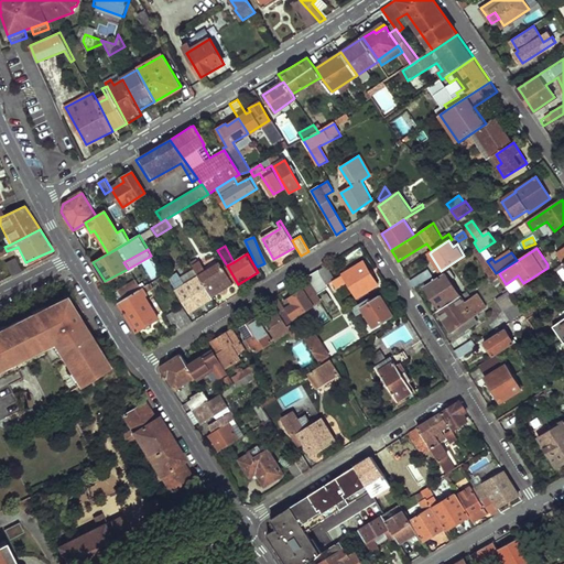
[(12,275),(21,271),(14,259),(6,263),(12,275)]
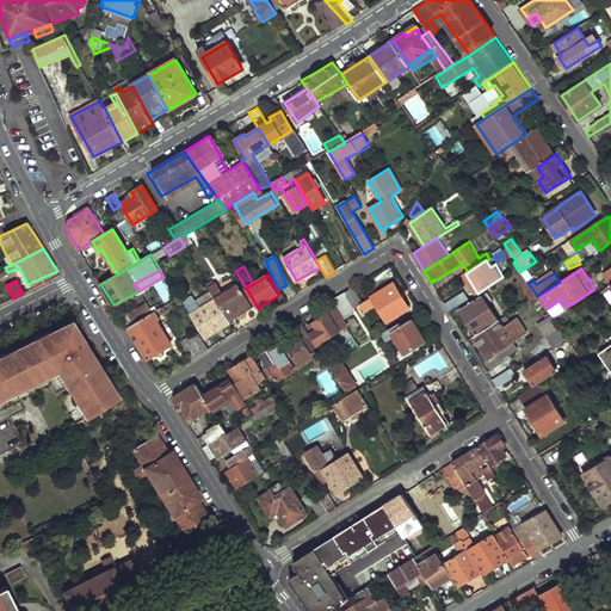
[(375,306),(387,322),(409,308),(394,283),(364,301),(353,287),(345,292),(355,308),(360,304),(364,312),(375,306)]
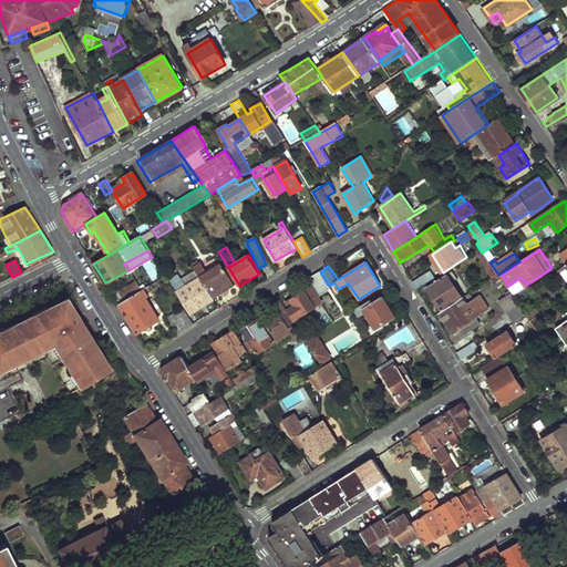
[(200,277),(214,299),(235,285),(222,264),(200,277)]
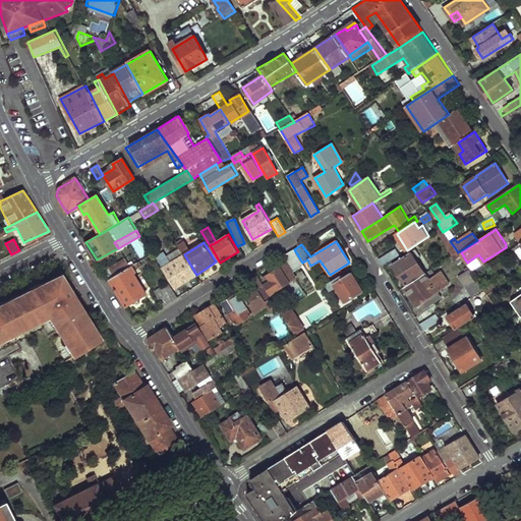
[(380,259),(383,266),(400,254),(397,248),(380,259)]
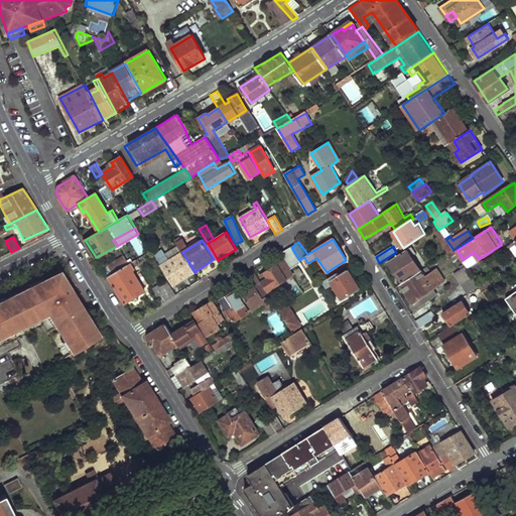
[(283,252),(292,267),(300,262),(299,260),(291,247),(286,249),(283,252)]
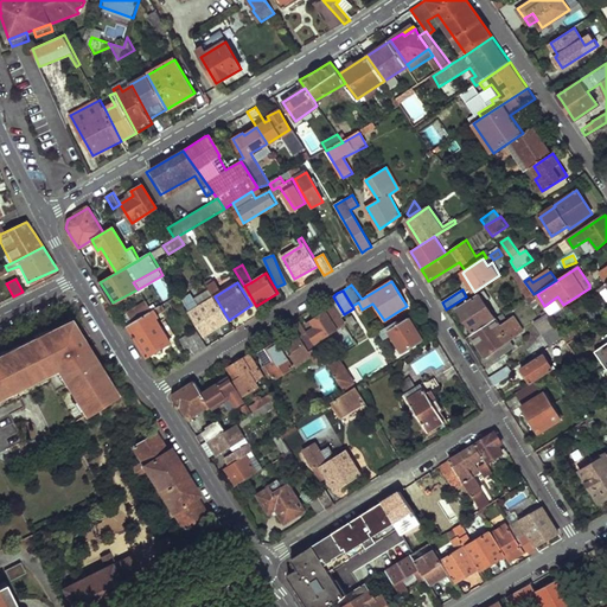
[(459,308),(474,332),(496,319),(483,298),(487,295),(485,291),(459,308)]
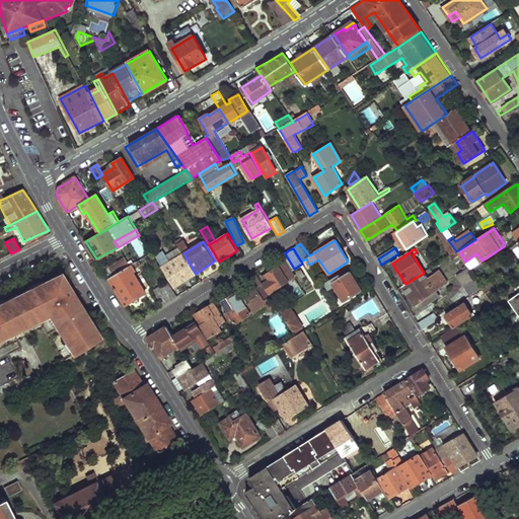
[(160,263),(174,286),(196,274),(183,253),(181,250),(160,263)]
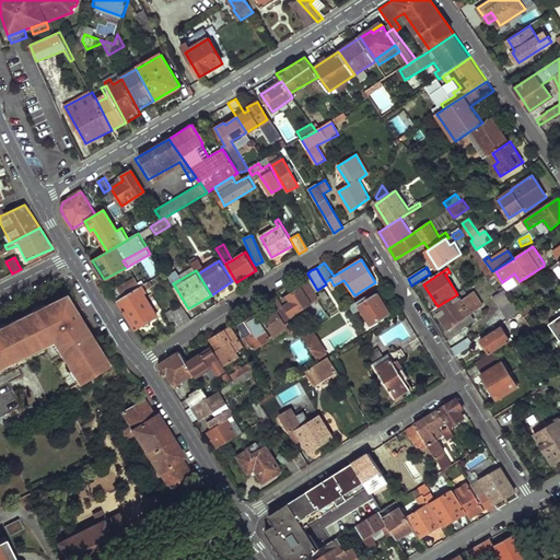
[(117,301),(136,329),(156,315),(142,292),(165,279),(162,273),(148,282),(123,298),(117,301)]
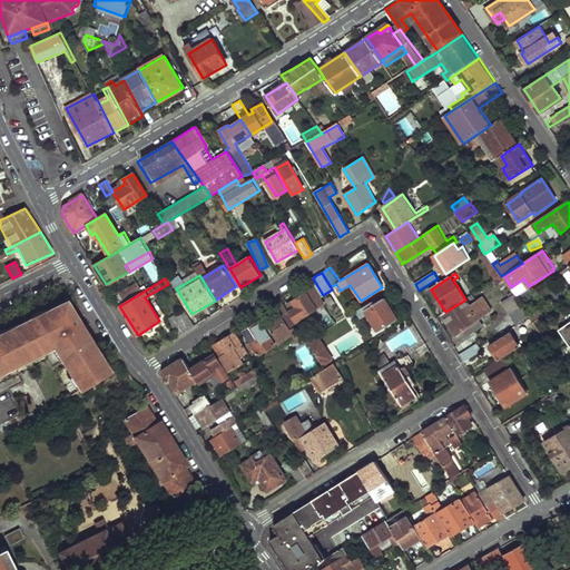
[(120,295),(125,303),(150,287),(146,279),(120,295)]
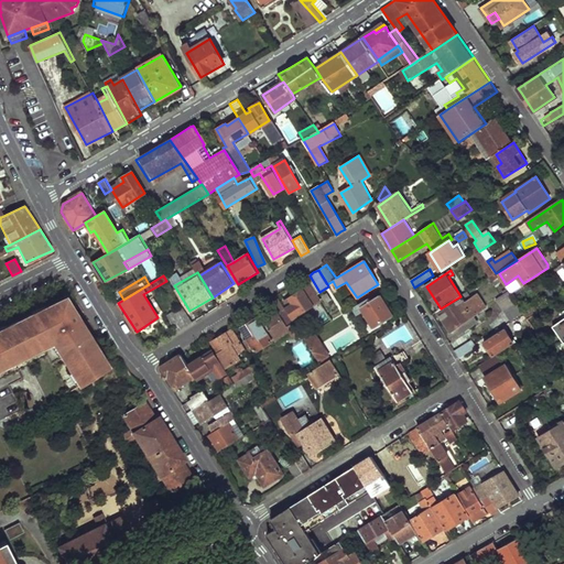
[(284,301),(295,317),(321,301),(311,284),(284,301)]
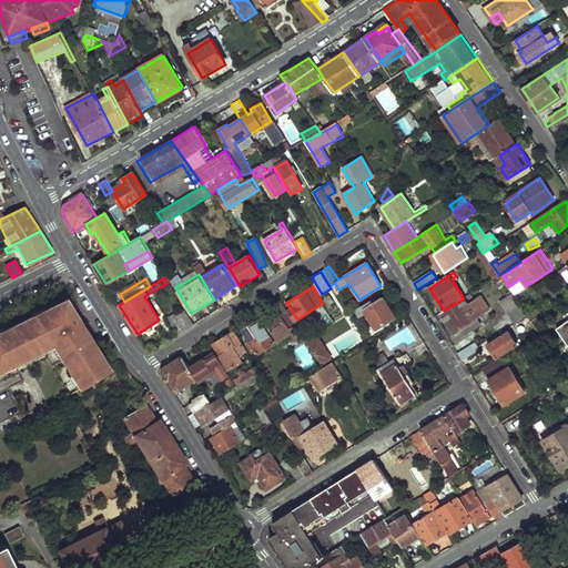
[(442,312),(455,333),(480,317),(490,312),(482,297),(468,305),(467,302),(474,297),(470,294),(464,298),(444,311),(442,312)]
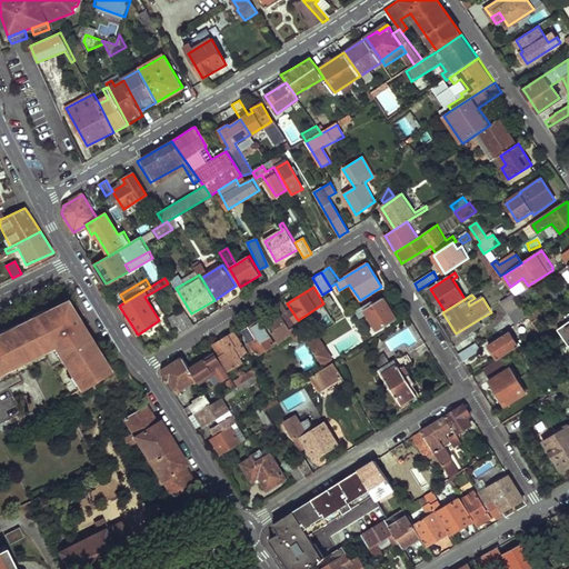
[(528,317),(513,296),(500,305),(515,325),(528,317)]
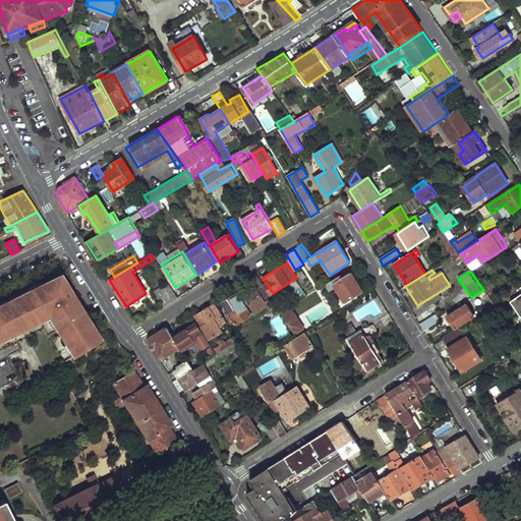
[(337,286),(347,303),(364,292),(352,272),(343,278),(341,275),(327,284),(330,290),(337,286)]
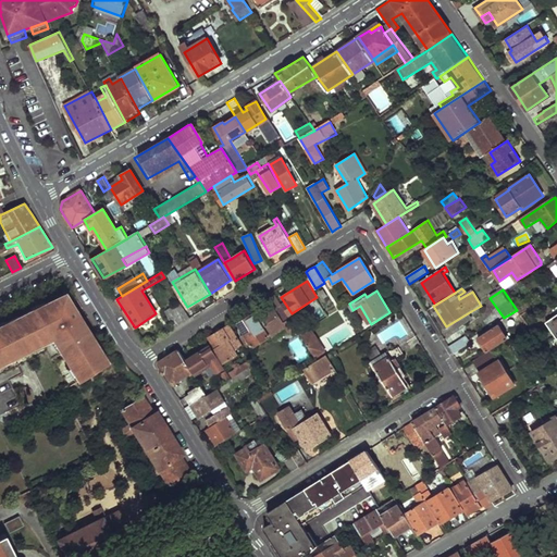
[(0,361),(46,338),(52,335),(56,341),(53,342),(58,348),(78,380),(106,362),(99,353),(96,355),(91,347),(85,337),(88,335),(82,324),(81,324),(73,313),(74,313),(62,293),(42,302),(29,309),(3,322),(4,325),(0,327),(0,361)]
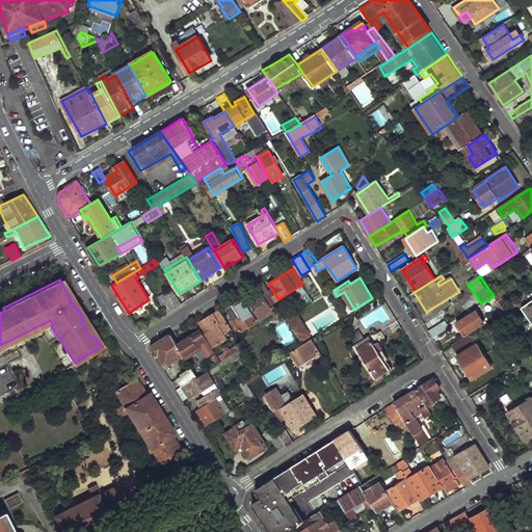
[(40,287),(27,293),(28,295),(41,289),(40,287)]
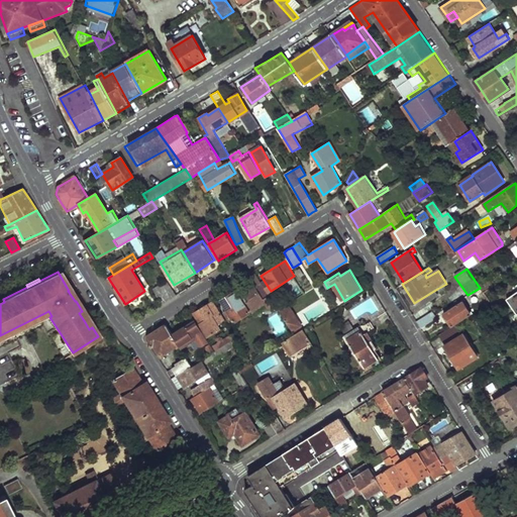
[(151,290),(162,305),(167,297),(176,296),(166,281),(151,290)]
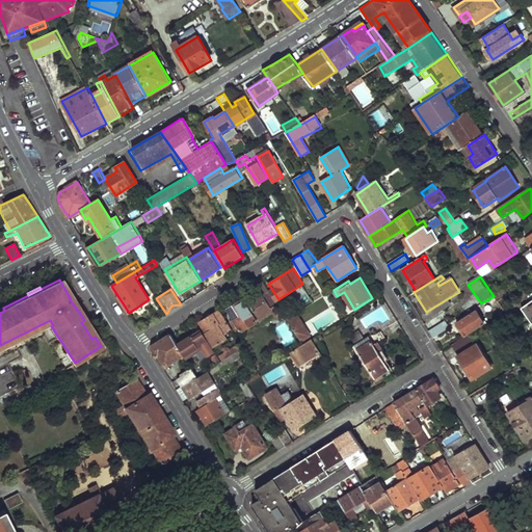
[(505,289),(497,294),(501,300),(509,295),(505,289)]
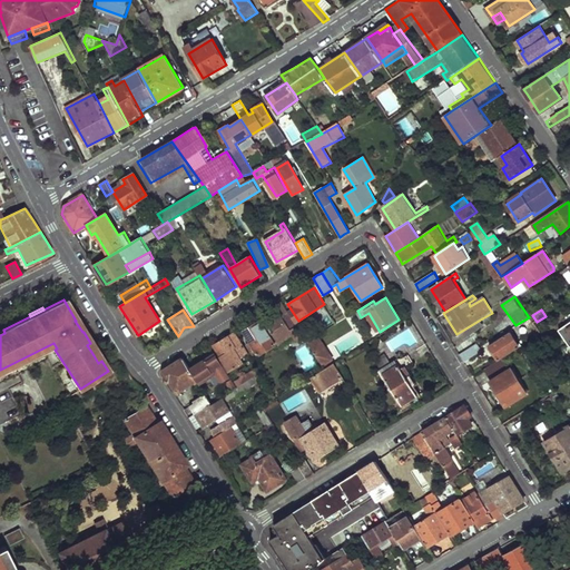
[(281,317),(295,340),(303,334),(297,326),(288,312),(281,317)]
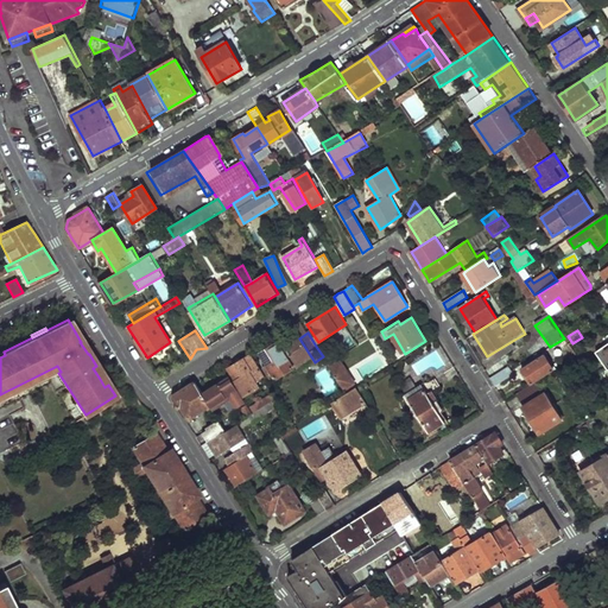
[(569,346),(576,356),(595,343),(588,333),(582,337),(572,343),(569,346)]
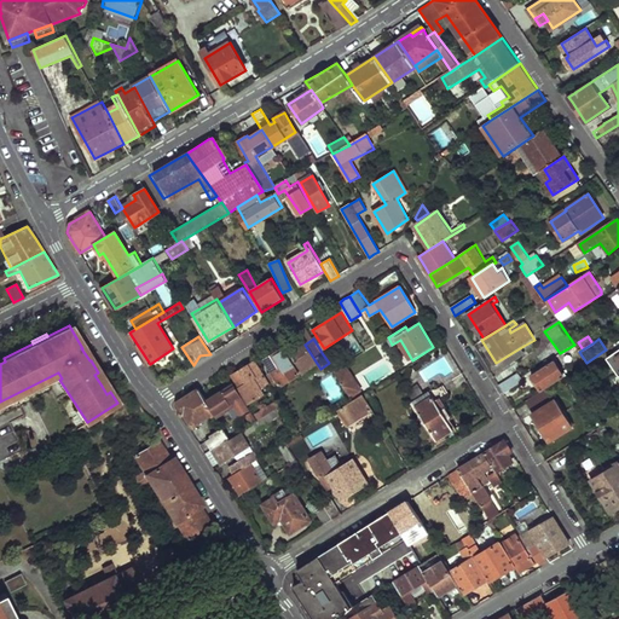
[(527,353),(524,346),(496,363),(499,370),(527,353)]
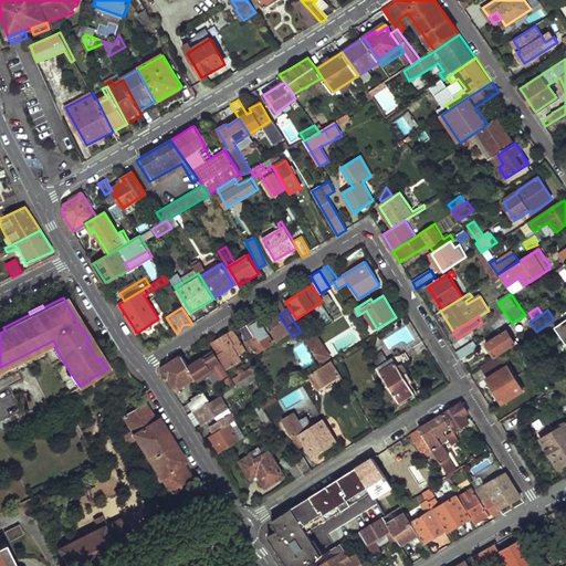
[(242,329),(257,354),(273,343),(258,320),(242,329)]
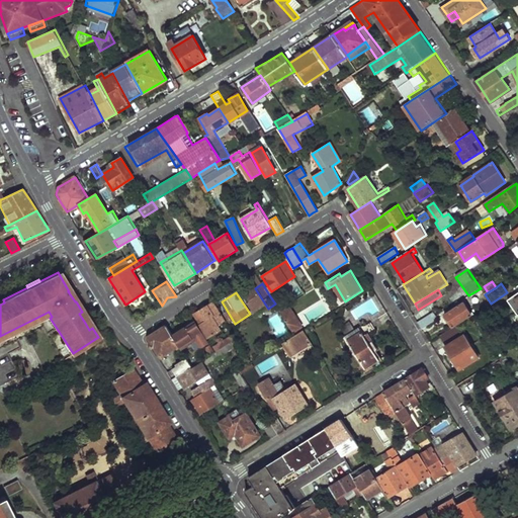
[(517,292),(507,300),(517,316),(517,292)]
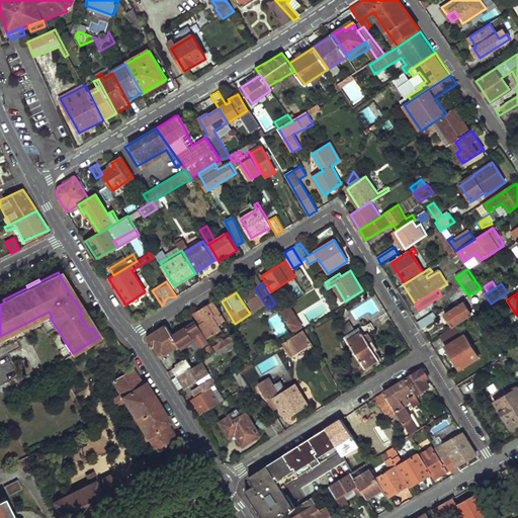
[(275,304),(279,311),(284,307),(276,293),(270,296),(275,304)]
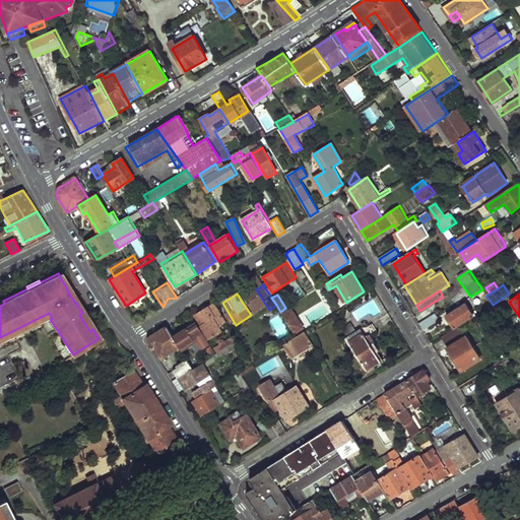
[(447,314),(455,328),(474,316),(466,302),(447,314)]
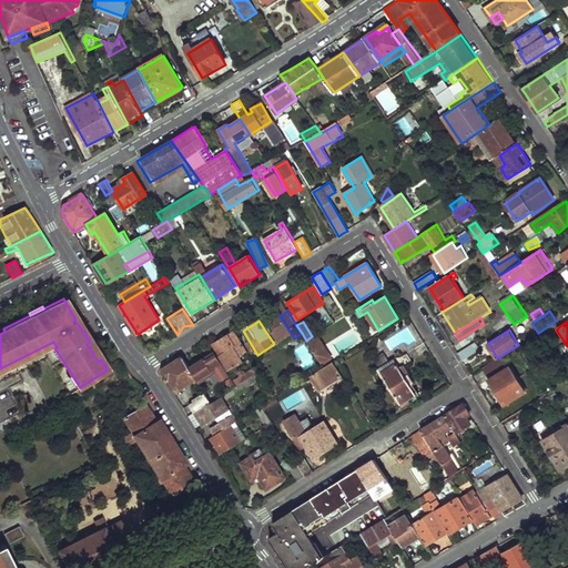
[(214,345),(221,355),(231,348),(237,357),(246,352),(234,332),(214,345)]
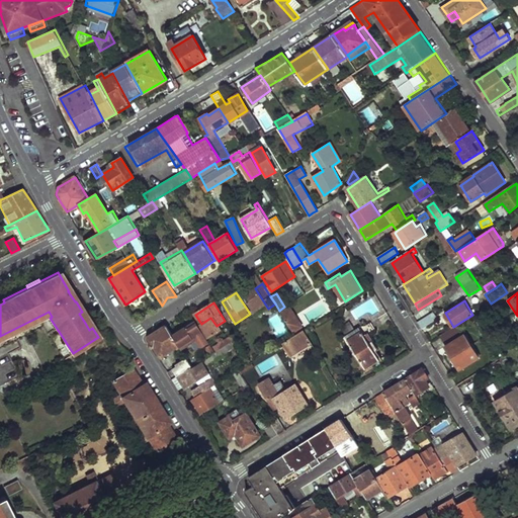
[(281,315),(292,332),(301,326),(290,309),(281,315)]
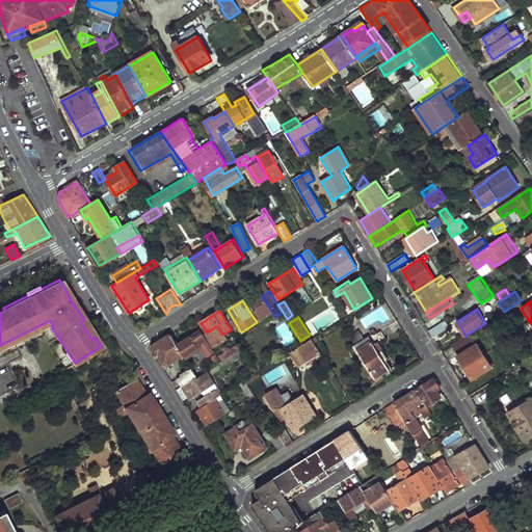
[(50,320),(44,323),(52,335),(55,333),(51,326),(53,325),(50,320)]
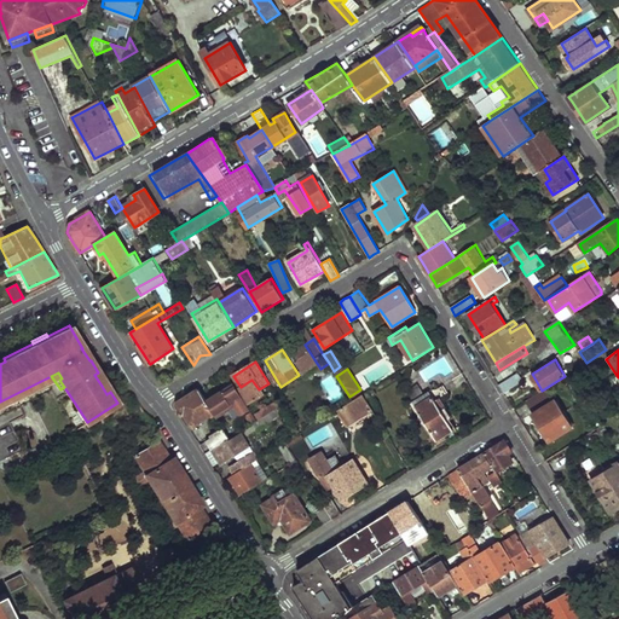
[(499,386),(504,393),(524,380),(522,377),(521,376),(516,380),(515,376),(499,386)]
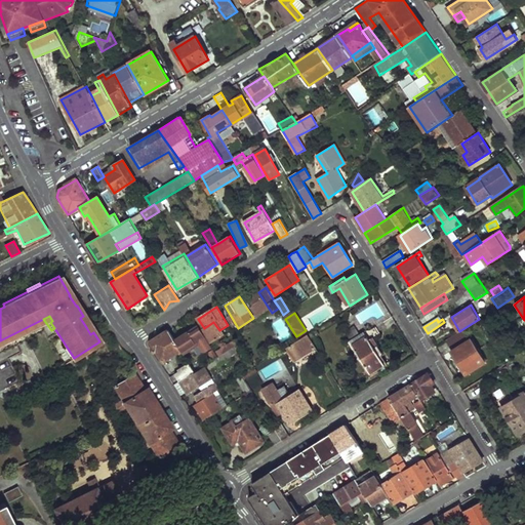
[(197,327),(175,340),(183,352),(184,354),(199,344),(204,351),(210,348),(197,327)]
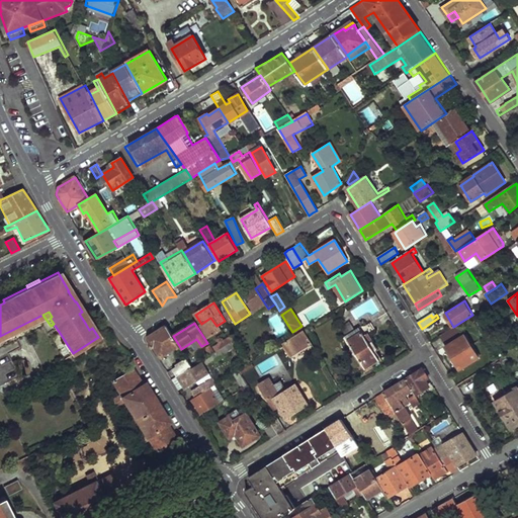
[(345,335),(366,369),(379,361),(370,344),(375,341),(370,333),(376,330),(371,323),(366,326),(360,326),(345,335)]
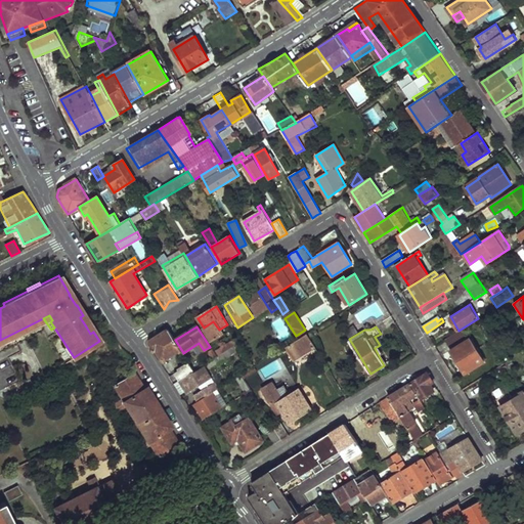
[(319,334),(316,329),(307,334),(310,339),(319,334)]
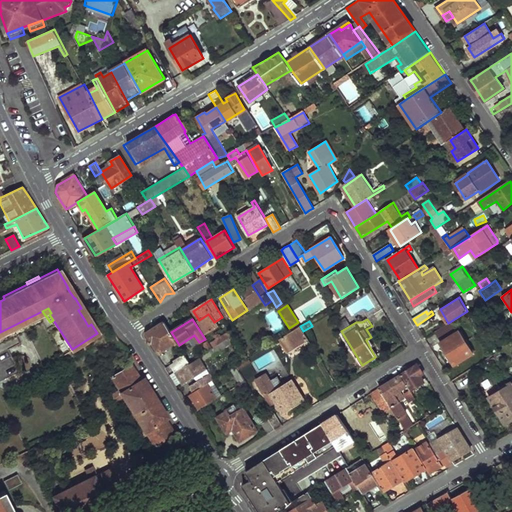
[(146,337),(156,354),(172,344),(174,346),(178,343),(171,332),(164,322),(148,332),(146,337)]
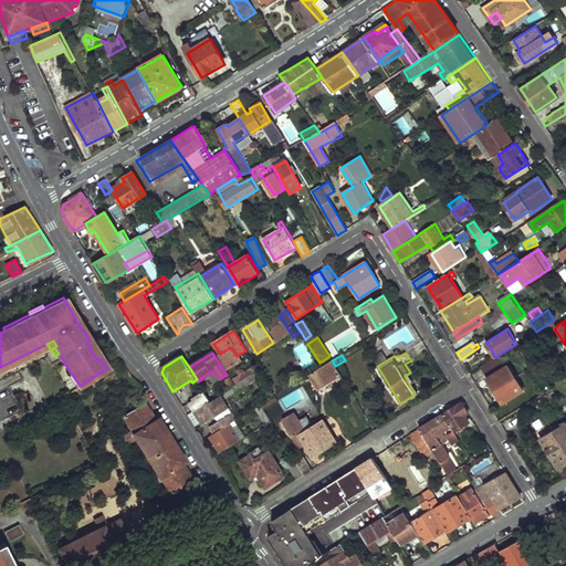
[(332,360),(308,376),(317,390),(341,376),(335,366),(332,360)]
